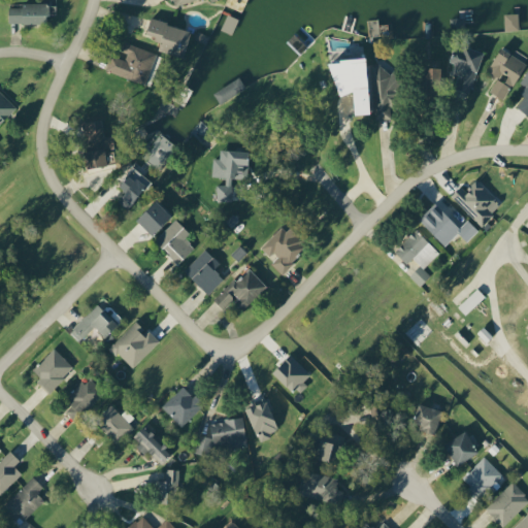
[(9,7),(9,24),(47,23),(47,14),(56,14),(56,3),(22,4),(22,7),(9,7)]
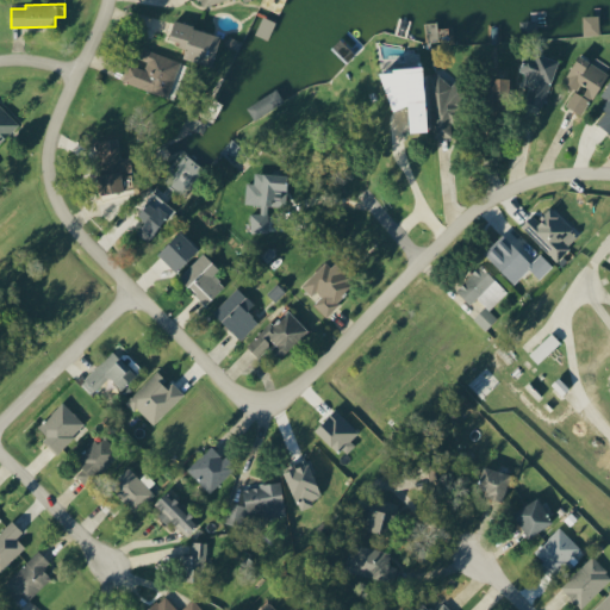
[(222,32),(173,23),(169,43),(186,47),(184,58),(216,64),(222,32)]
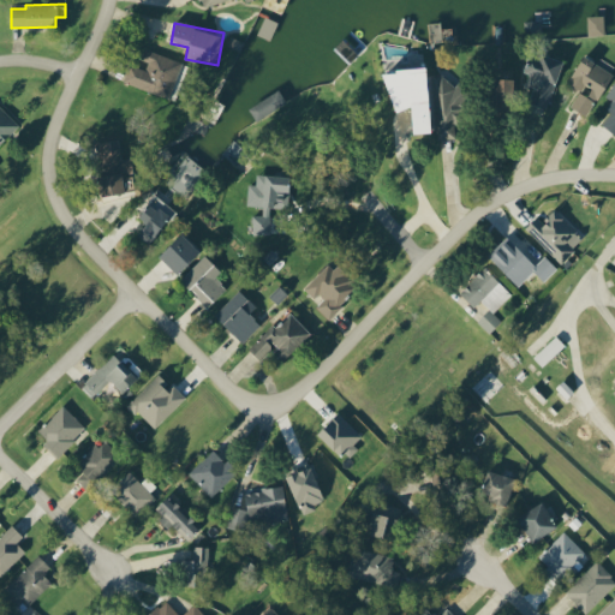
[(169,99),(183,61),(143,48),(139,59),(147,63),(145,70),(130,65),(124,83),(169,99)]
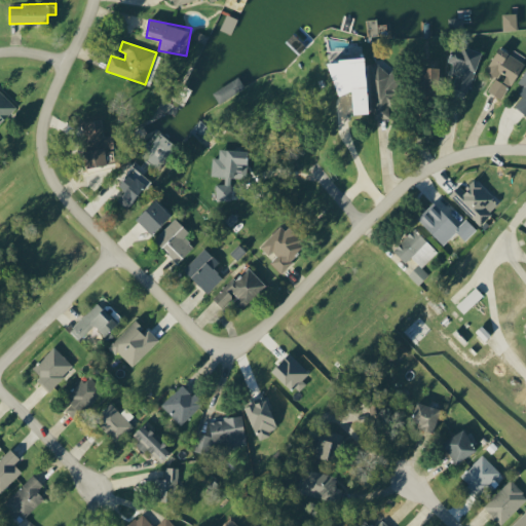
[(481,48),(464,44),(462,49),(456,47),(446,85),(470,91),(481,48)]
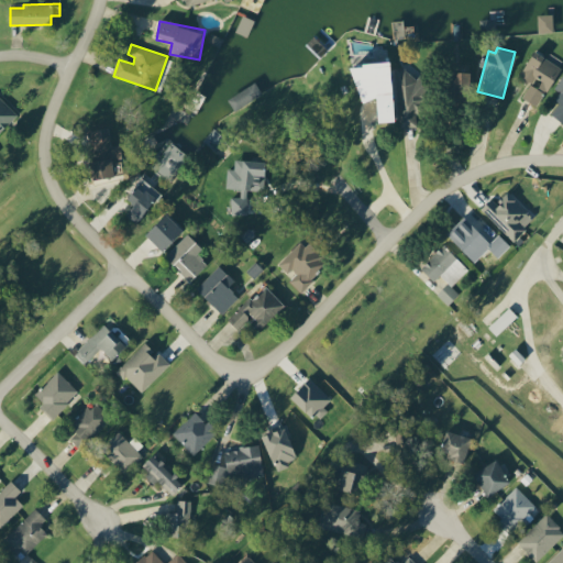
[(520,74),(531,81),(522,96),(538,105),(562,66),(534,50),(520,74)]
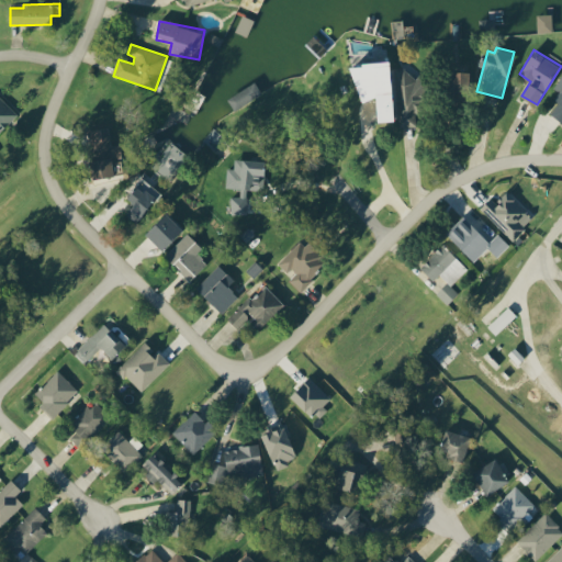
[(379,119),(394,119),(391,58),(355,60),(357,98),(377,97),(379,119)]
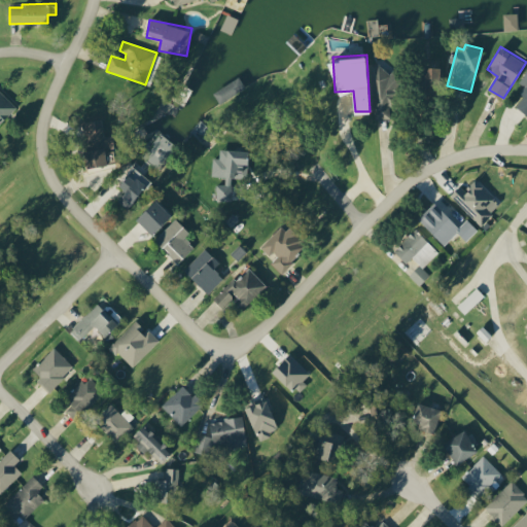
[(375,119),(390,117),(389,106),(400,105),(397,70),(384,71),(383,62),(370,63),(375,119)]
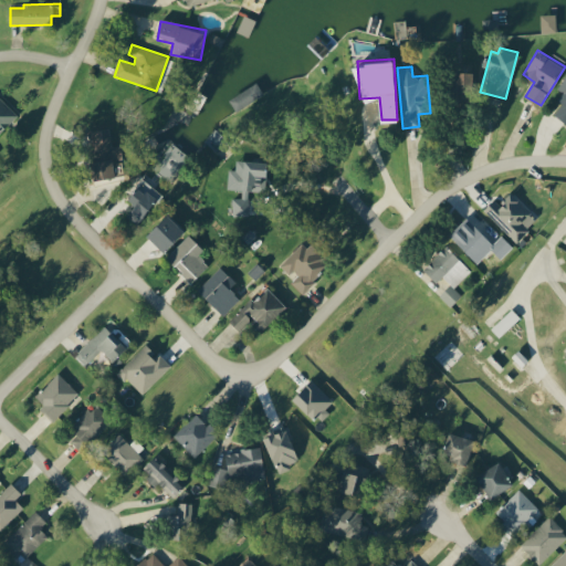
[(472,70),(453,70),(454,101),(473,101),(472,70)]
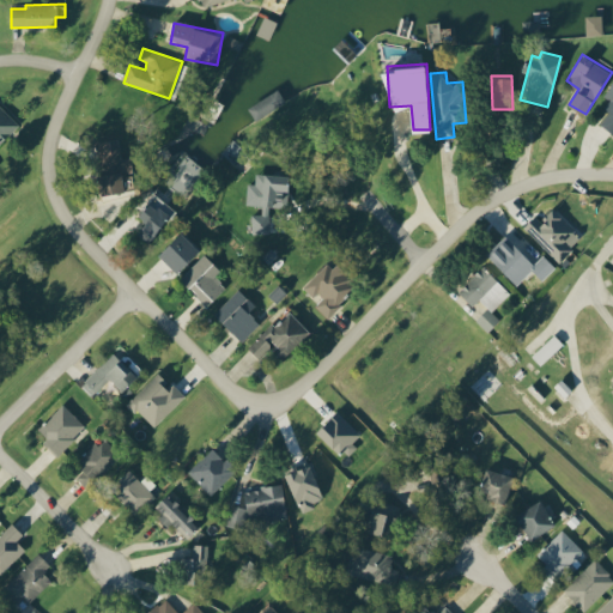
[(612,132),(612,80),(604,95),(612,102),(598,121),(612,132)]
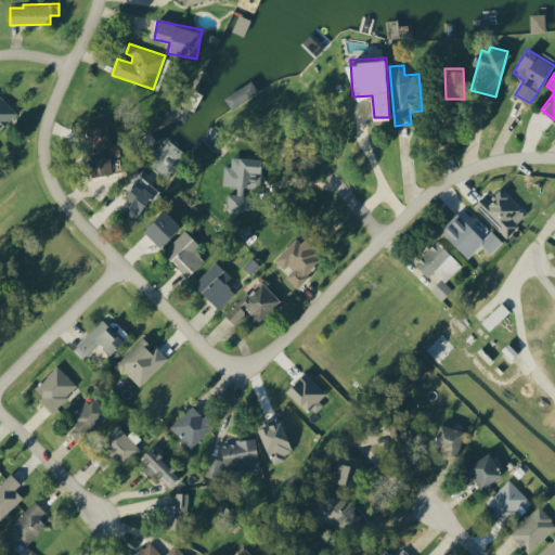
[(0,130),(17,112),(0,94),(0,130)]
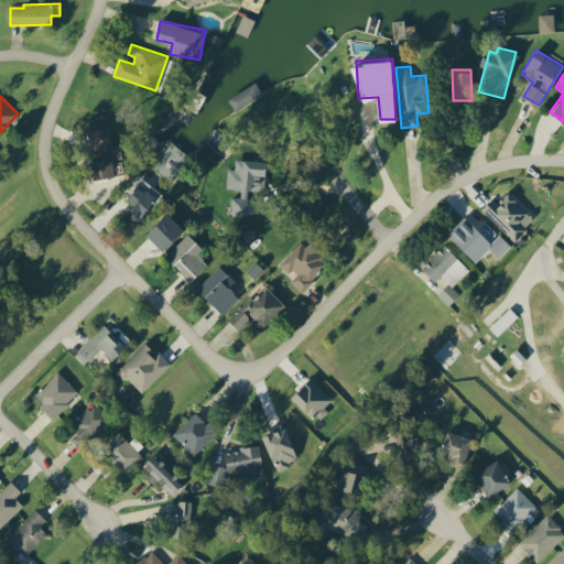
[(122,159),(120,144),(111,145),(109,127),(91,129),(96,177),(115,175),(112,160),(122,159)]
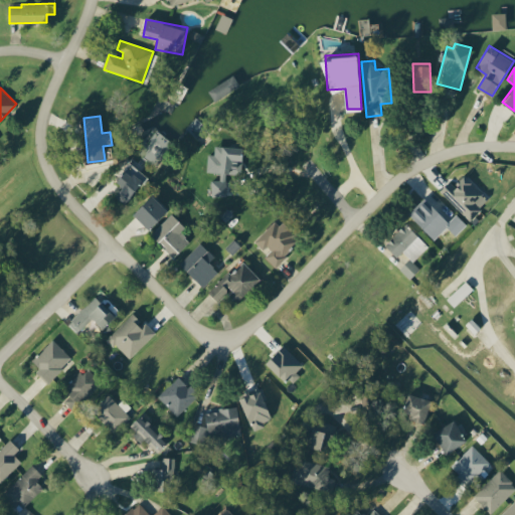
[(140,154),(156,165),(172,142),(156,130),(140,154)]
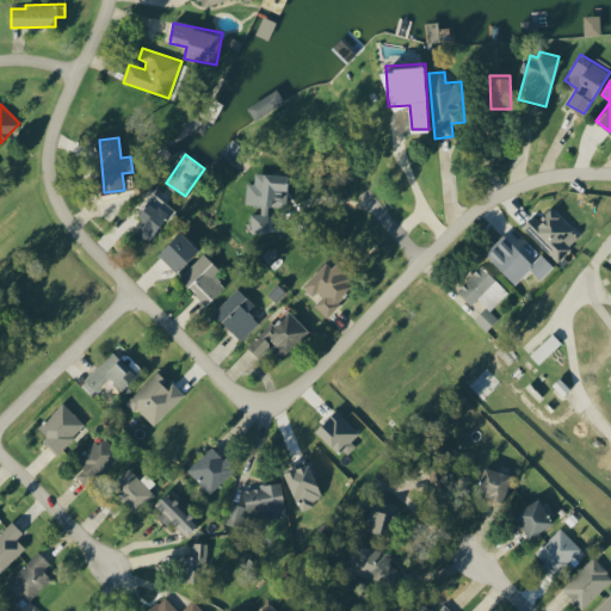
[(269,232),(269,205),(282,204),(282,190),(289,190),(288,172),(254,172),(254,181),(246,181),(246,203),(260,203),(261,213),(251,213),(251,232),(269,232)]
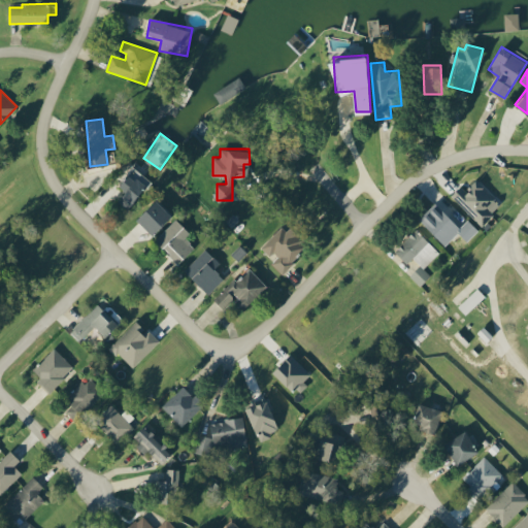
[(150,178),(132,166),(119,185),(126,190),(117,202),(127,209),(150,178)]
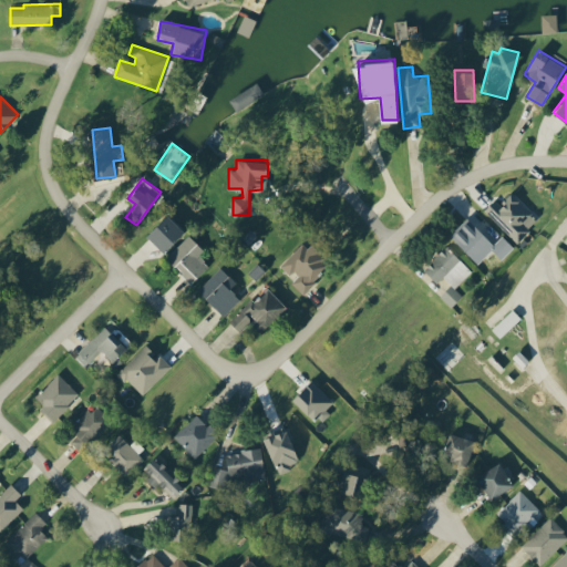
[(485,208),(516,244),(529,232),(522,222),(531,213),(513,193),(500,204),(495,199),(485,208)]
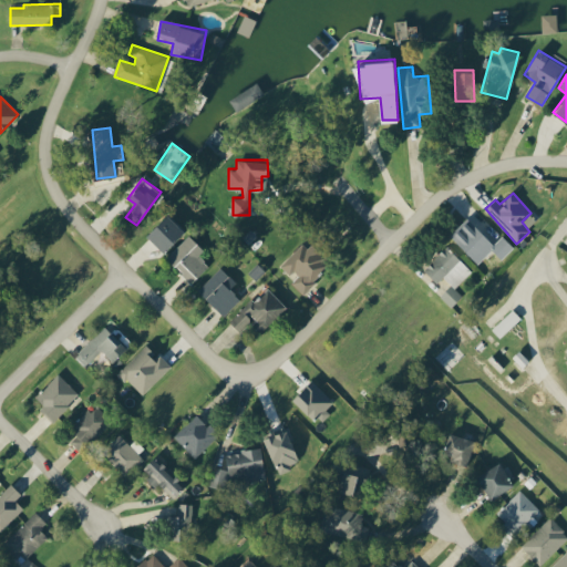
[(185,230),(167,214),(147,234),(164,250),(185,230)]
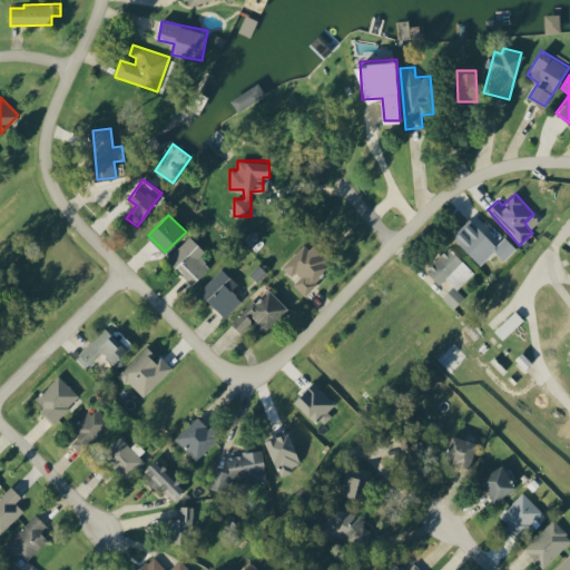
[(504,261),(517,247),(505,236),(497,245),(470,218),(452,237),(481,265),(494,251),(504,261)]
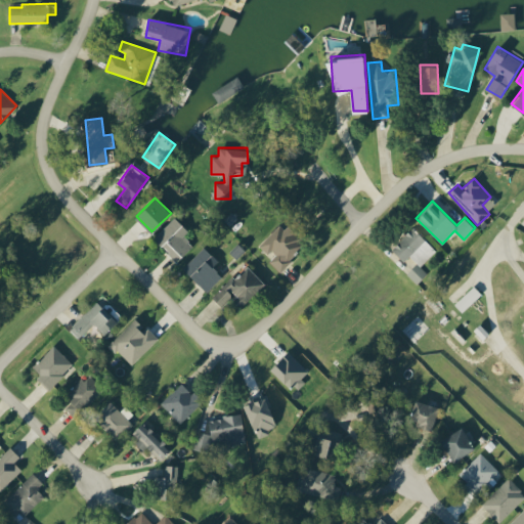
[(189,231),(175,217),(153,237),(176,262),(192,246),(184,236),(189,231)]
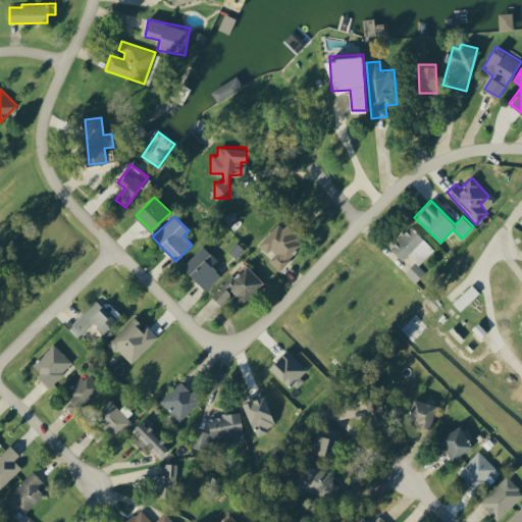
[(259,243),(272,256),(268,260),(278,269),(304,243),(281,220),(259,243)]
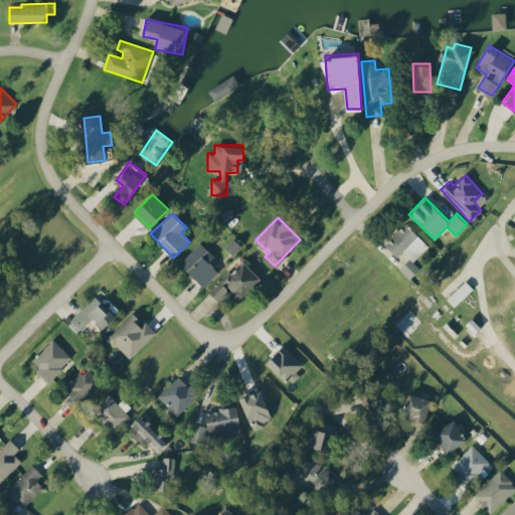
[(419,269),(412,262),(428,246),(406,223),(384,243),(396,258),(402,252),(409,260),(399,268),(409,279),(419,269)]
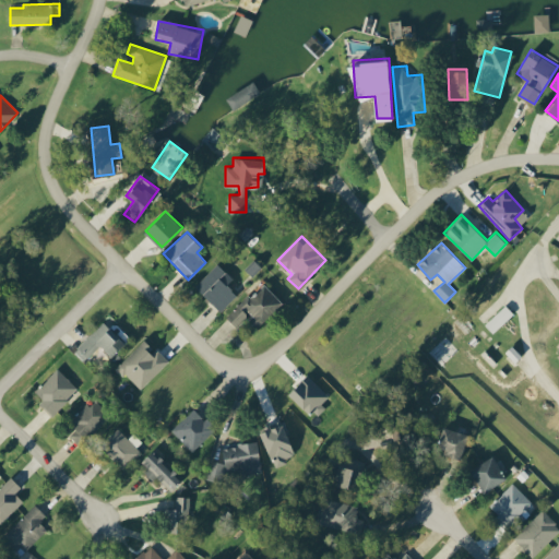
[(194,286),(221,311),(237,294),(227,284),(234,277),(217,262),(194,286)]
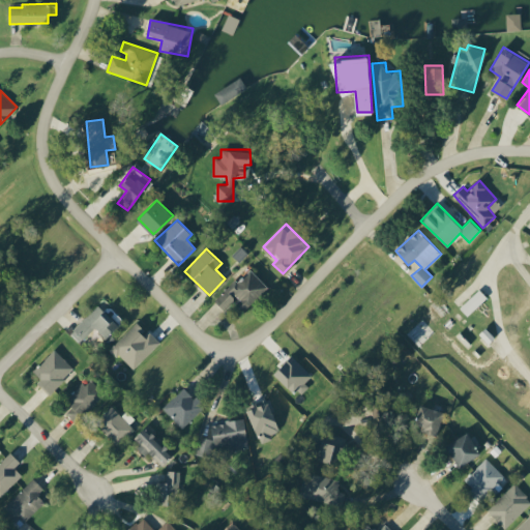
[(215,300),(226,310),(234,301),(243,311),(268,286),(248,266),(215,300)]
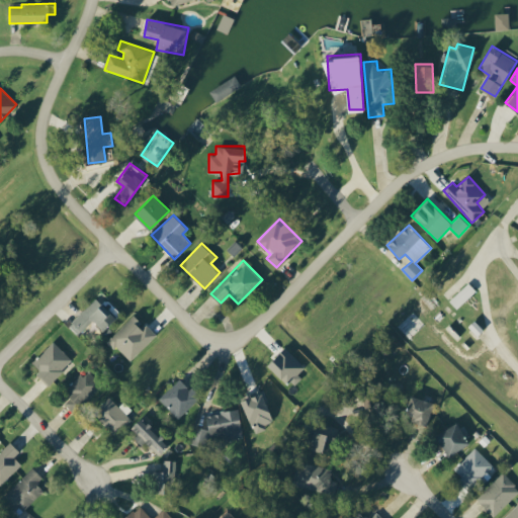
[(68,326),(78,335),(92,320),(104,330),(116,317),(95,296),(68,326)]
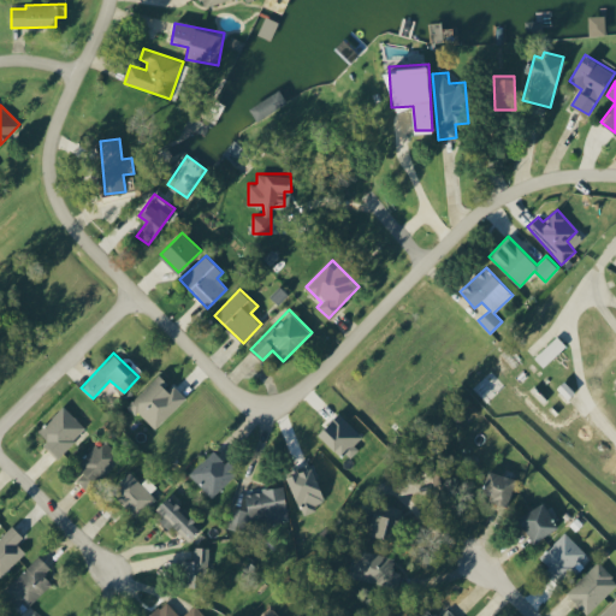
[(154,430),(187,397),(173,385),(172,388),(158,373),(129,404),(154,430)]
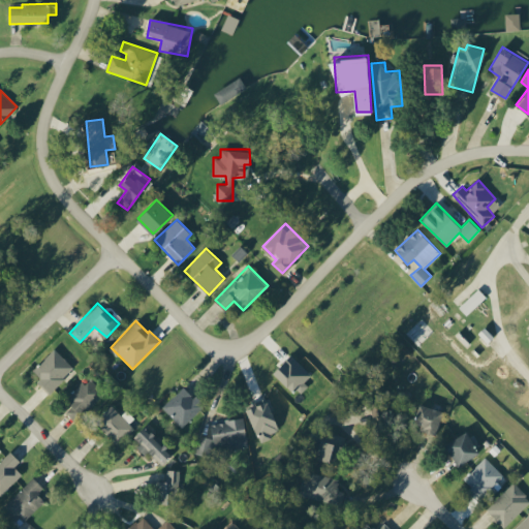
[(37,381),(49,393),(74,368),(55,347),(33,369),(41,377),(37,381)]
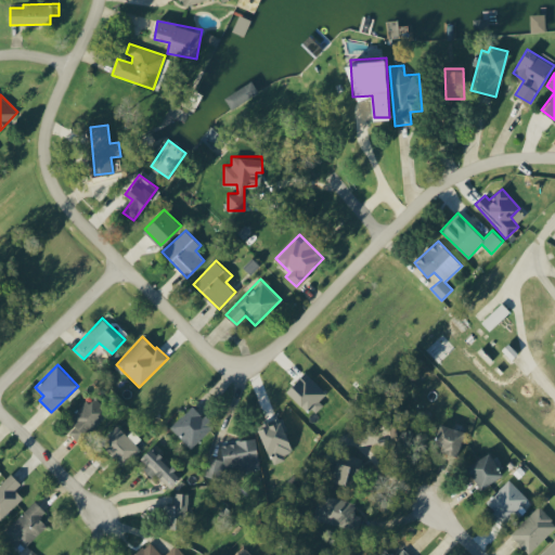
[(77,440),(111,414),(95,396),(69,415),(77,425),(69,430),(77,440)]
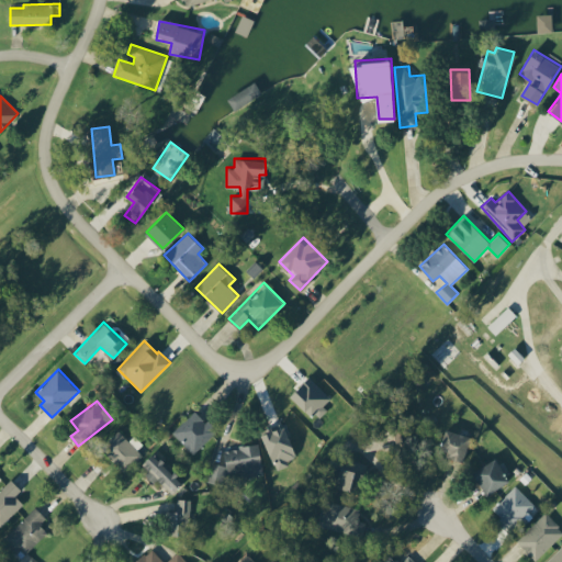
[(193,453),(217,430),(197,408),(172,431),(193,453)]
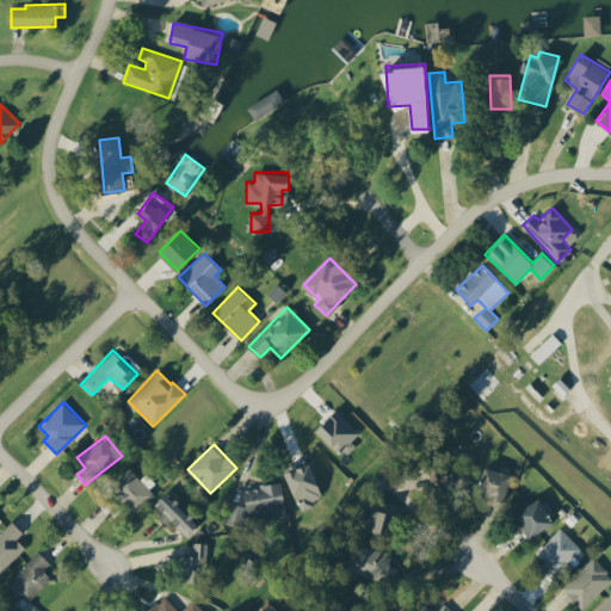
[(477,492),(504,500),(512,474),(486,466),(477,492)]
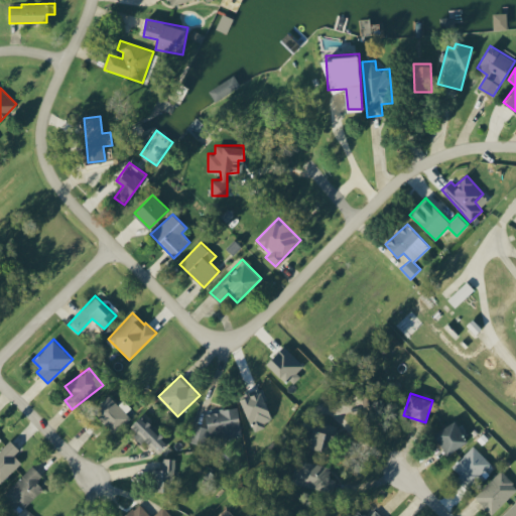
[(118,404),(110,395),(93,410),(113,432),(130,417),(126,412),(131,407),(123,399),(118,404)]
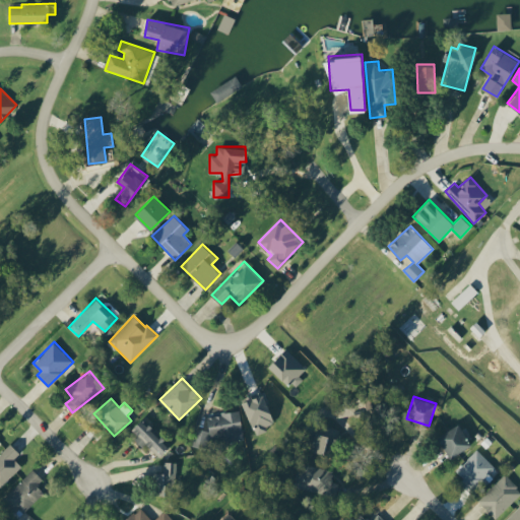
[(209,413),(210,441),(242,440),(241,411),(209,413)]
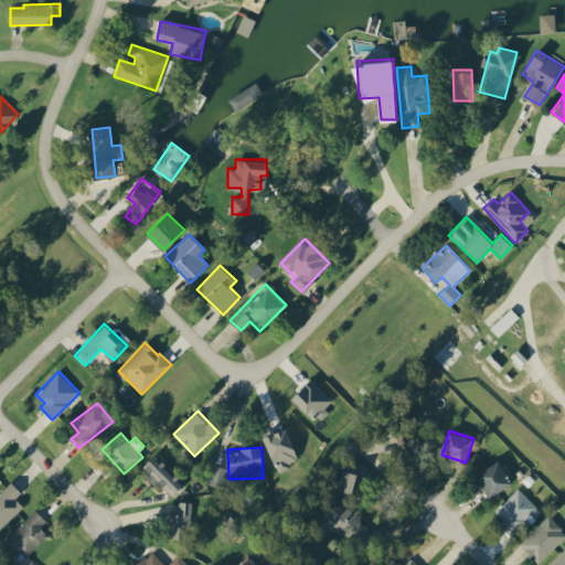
[(172,496),(184,482),(153,455),(141,468),(172,496)]
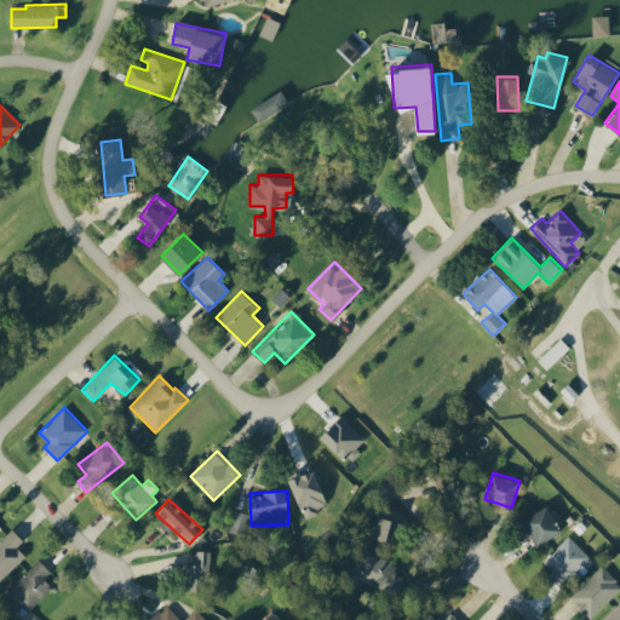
[(522,521),(538,545),(563,528),(547,504),(522,521)]
